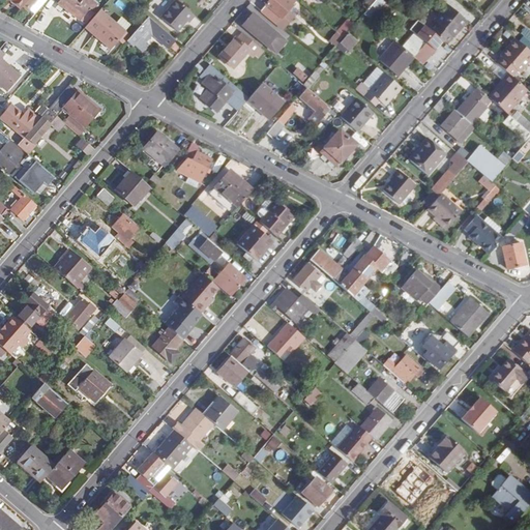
[(87,0),(77,0),(75,3),(70,0),(58,0),(55,4),(56,5),(53,8),(57,12),(60,9),(79,25),(88,15),(86,13),(93,5),(87,0)]
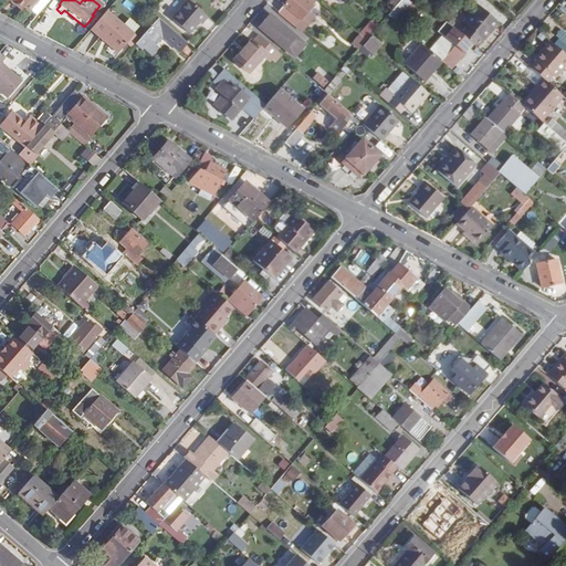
[(200,20),(207,12),(191,0),(184,0),(173,14),(188,29),(198,18),(200,20)]
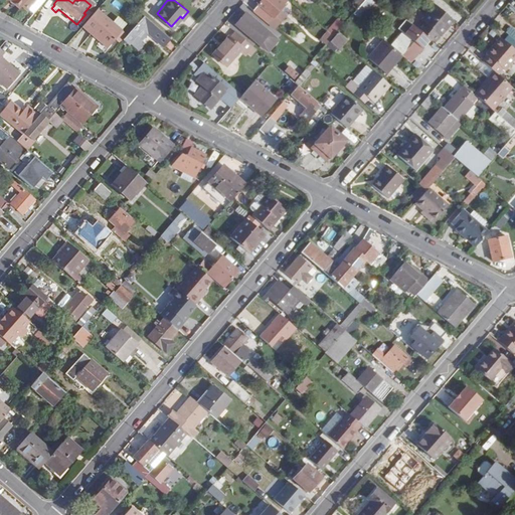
[(284,0),(259,0),(252,7),(273,24),(278,18),(273,14),(284,0)]
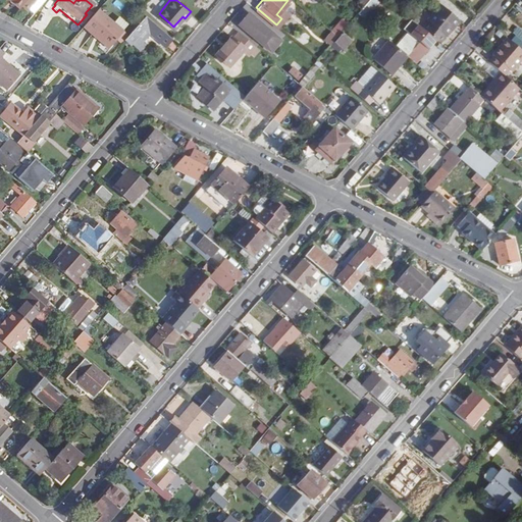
[(366,0),(364,3),(358,10),(363,15),(376,0),(366,0)]
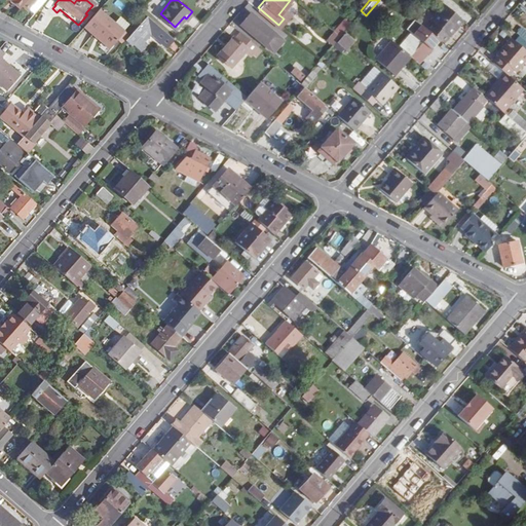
[(99,5),(84,22),(96,31),(97,31),(110,43),(117,36),(123,28),(123,27),(128,21),(119,13),(114,19),(99,5)]
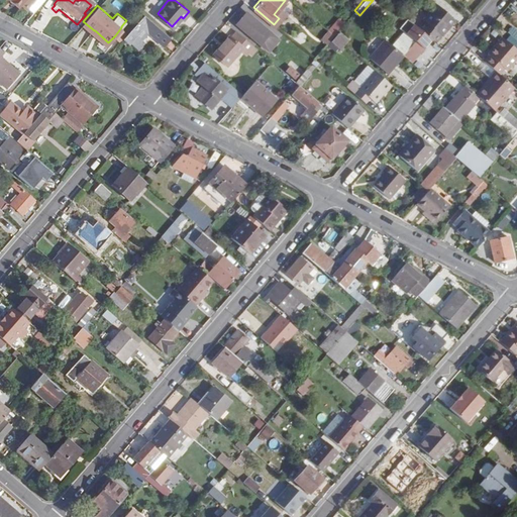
[(435,40),(454,18),(442,7),(438,12),(432,7),(422,18),(423,19),(417,25),(431,37),(435,40)]
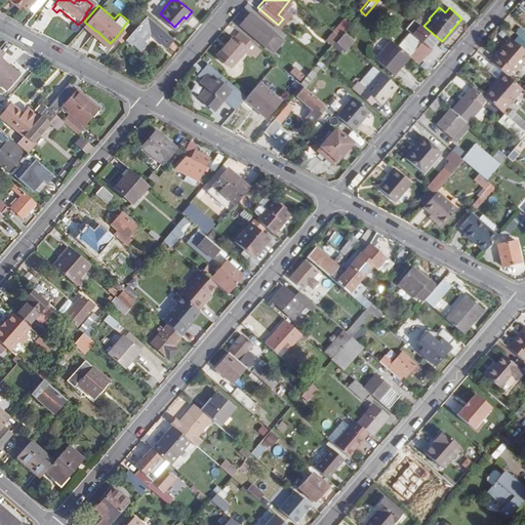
[(284,38),(251,10),(241,23),(273,50),(284,38)]
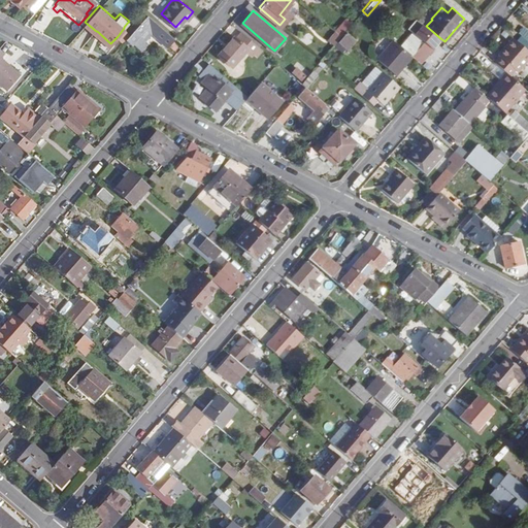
[(174,36),(146,12),(126,36),(139,47),(145,40),(143,38),(151,30),(167,44),(174,36)]
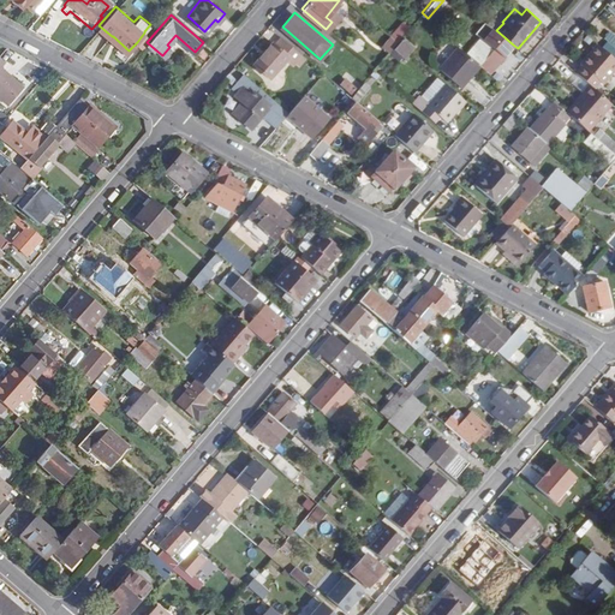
[(484,19),(475,31),(479,35),(483,37),(493,27),(484,19)]
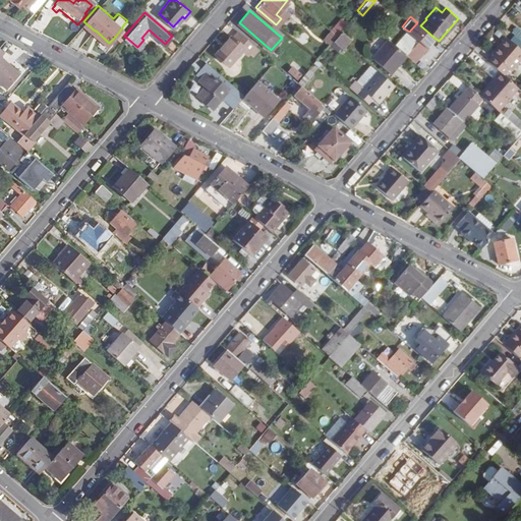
[(83,21),(82,23),(108,45),(109,43),(96,31),(95,31),(83,21)]
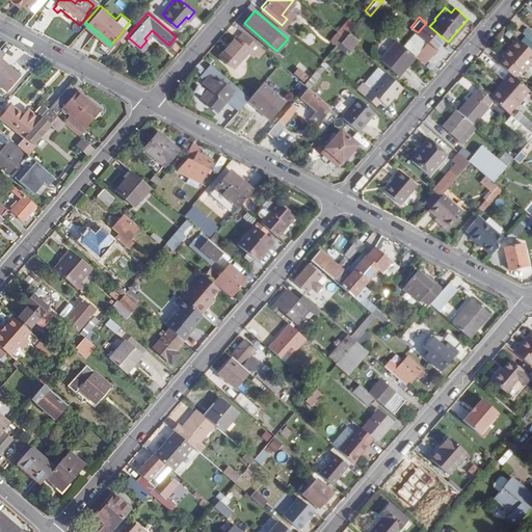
[(339,30),(344,33),(350,26),(345,22),(339,30)]
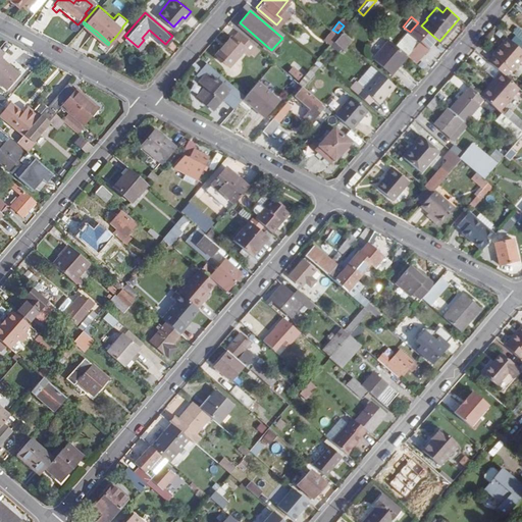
[(407,30),(396,44),(407,54),(416,61),(435,38),(421,25),(418,22),(410,32),(407,30)]
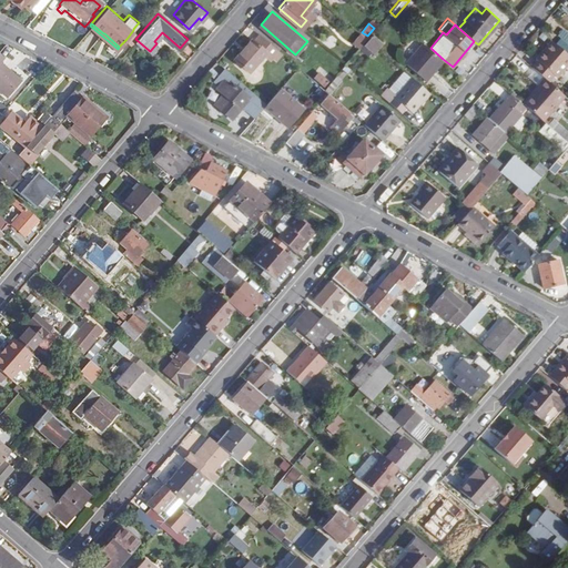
[(133,30),(127,39),(131,42),(139,33),(133,30)]
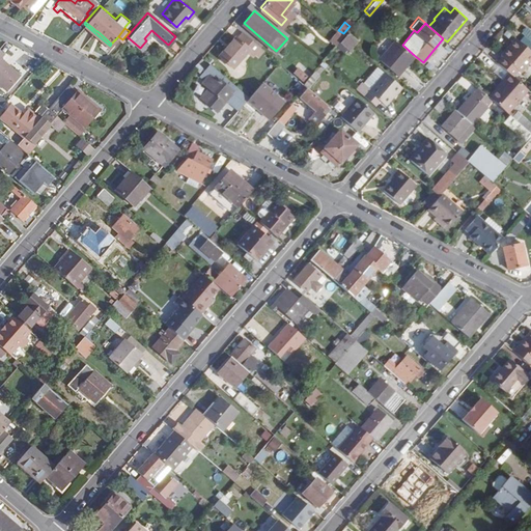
[(254,52),(260,45),(243,29),(238,34),(235,32),(219,52),(233,64),(249,47),(254,52)]
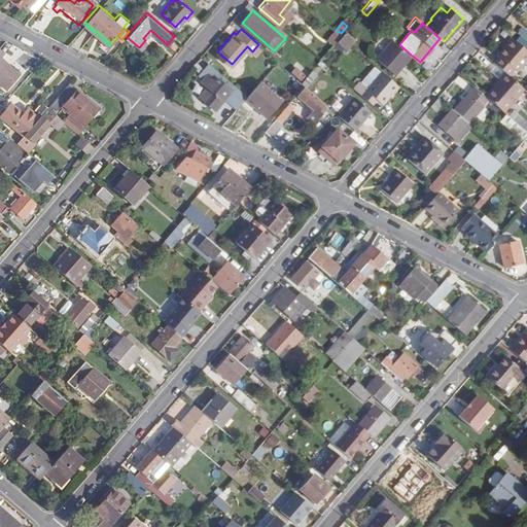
[(336,29),(327,38),(332,42),(341,33),(336,30),(336,29)]
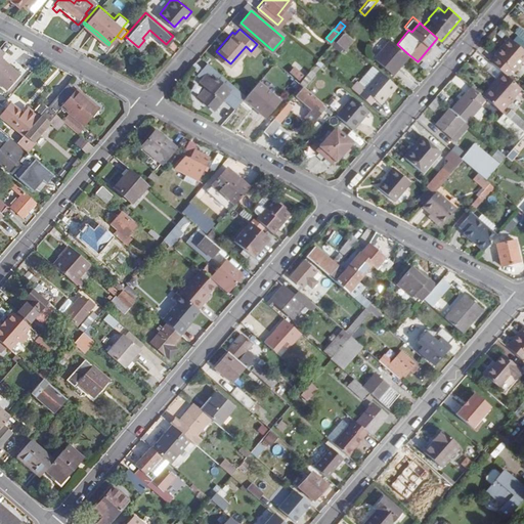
[(354,37),(345,29),(340,35),(349,42),(354,37)]
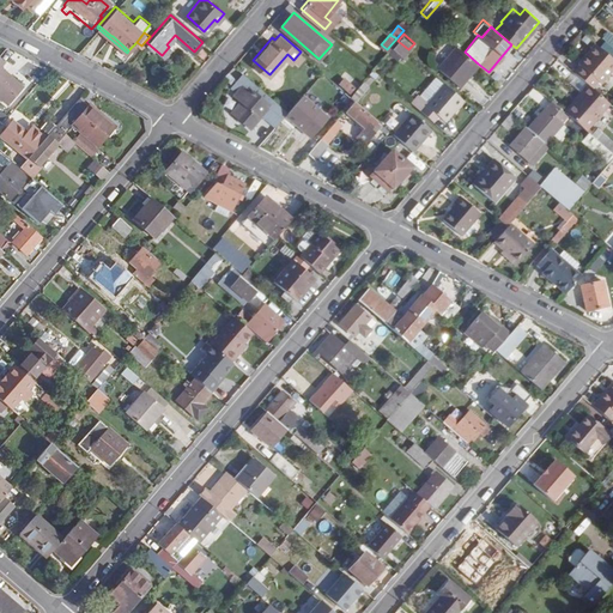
[(612,42),(607,37),(600,44),(612,55),(612,42)]
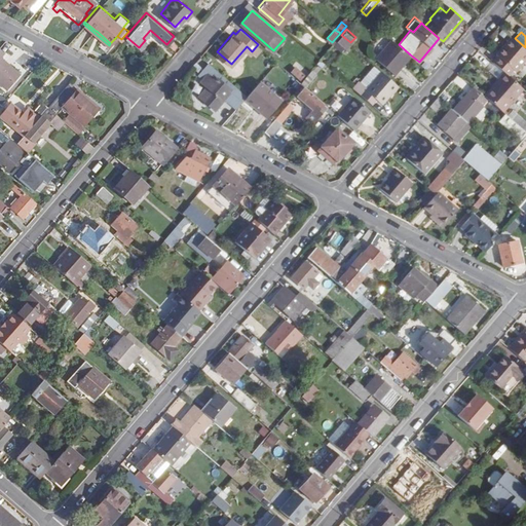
[(509,74),(515,67),(517,69),(525,59),(525,47),(515,38),(511,34),(502,44),(503,45),(497,52),(499,54),(493,61),(504,70),(509,74)]
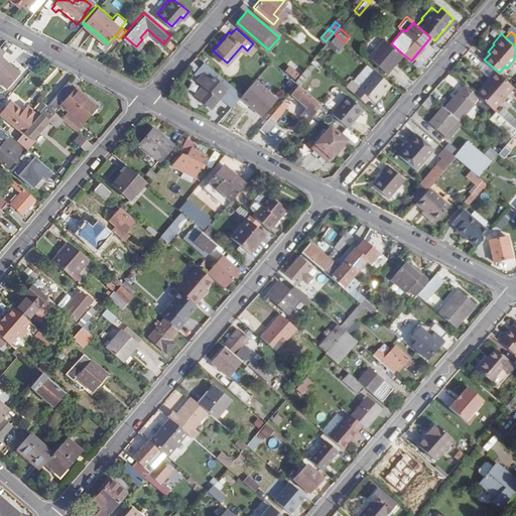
[(340,46),(344,41),(335,34),(331,39),(340,46)]
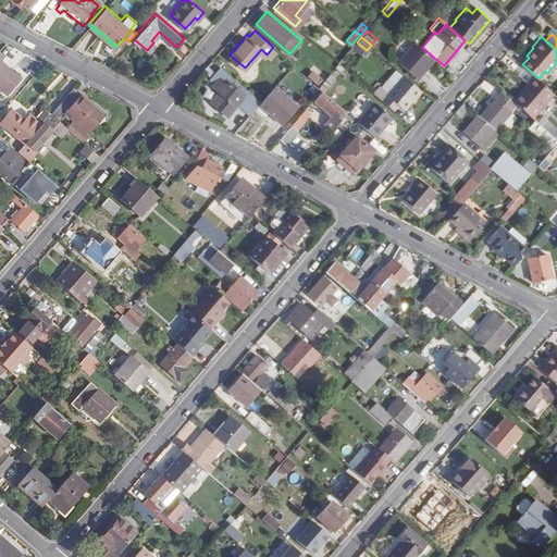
[(418,77),(434,58),(413,39),(397,59),(418,77)]
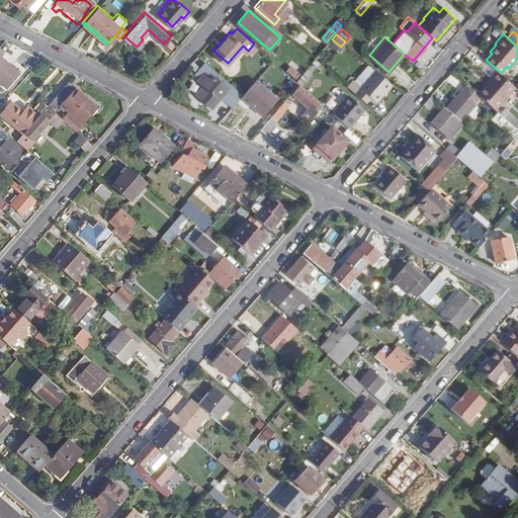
[(257,47),(254,44),(248,51),(251,53),(257,47)]
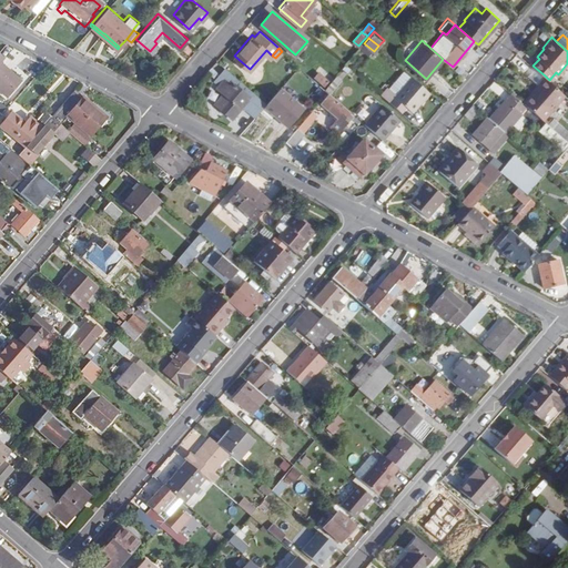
[(1,66),(6,60),(0,54),(0,93),(7,100),(21,83),(1,66)]
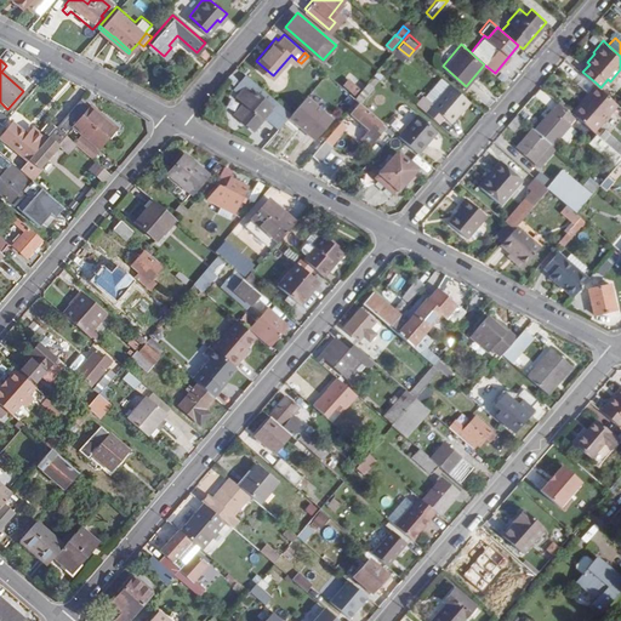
[(250,75),(246,72),(240,79),(244,83),(250,75)]
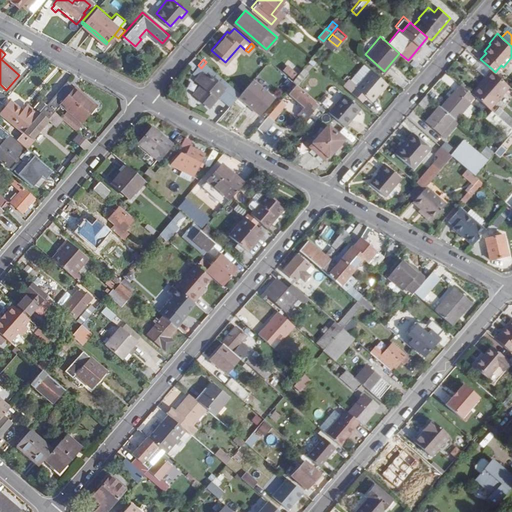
[(372,68),(363,61),(349,77),(358,84),(372,68)]
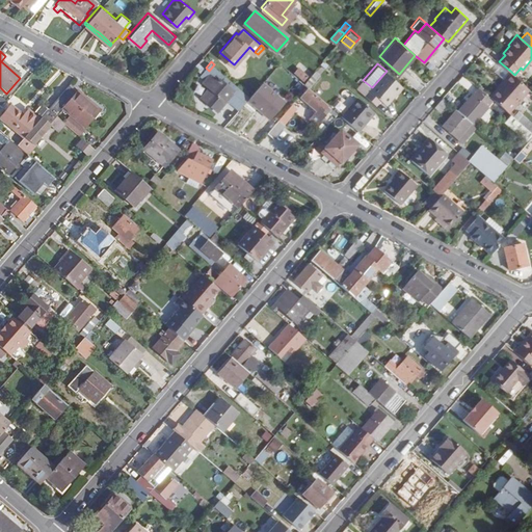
[(217,108),(227,97),(238,107),(247,98),(248,96),(214,64),(209,71),(206,68),(200,74),(204,77),(201,80),(207,84),(200,94),(207,100),(208,99),(217,108)]
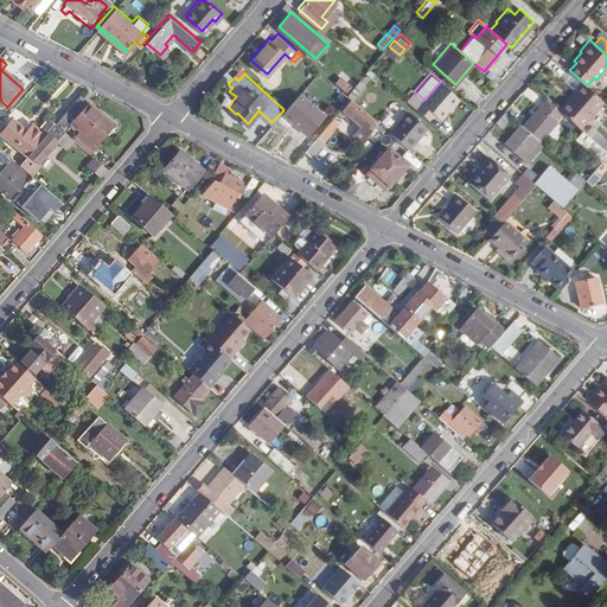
[(345,90),(352,83),(343,75),(337,82),(345,90)]
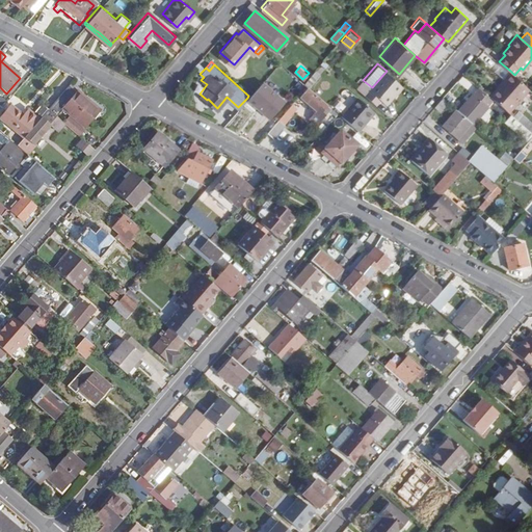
[(303,80),(309,84),(319,73),(315,68),(303,80)]
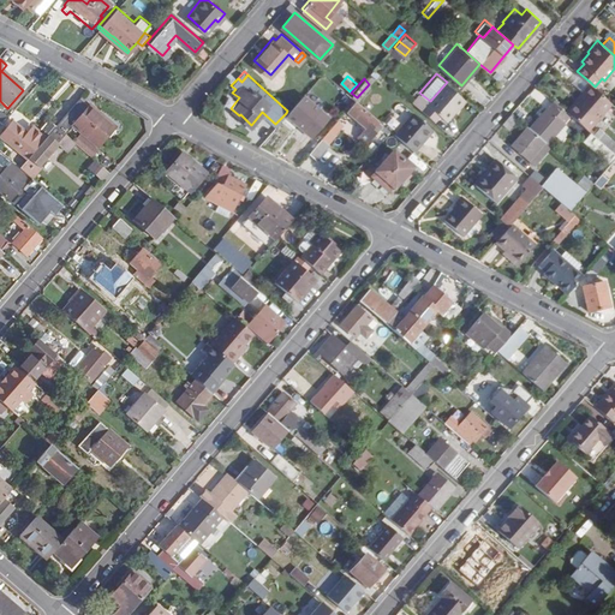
[(419,93),(412,100),(434,119),(439,113),(446,119),(455,107),(457,108),(465,99),(447,82),(430,101),(419,93)]
